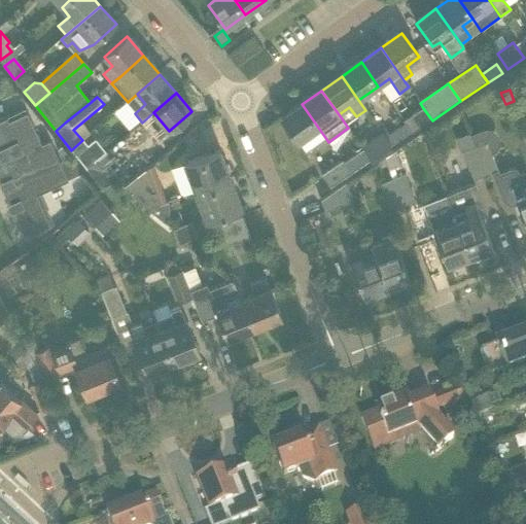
[(302,104),(281,118),(306,153),(326,139),(302,104)]
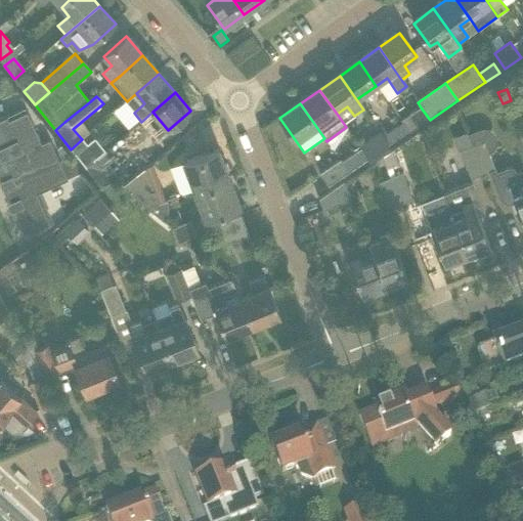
[(421,107),(408,116),(417,128),(430,120),(421,107)]
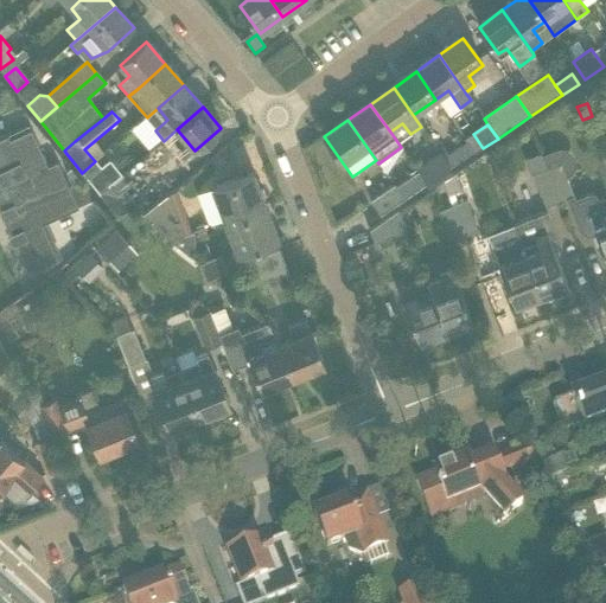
[(0,152),(19,192),(0,200),(0,207),(1,210),(0,210),(0,212),(4,219),(5,219),(70,188),(58,162),(49,167),(31,130),(10,141),(7,136),(0,139),(0,152)]
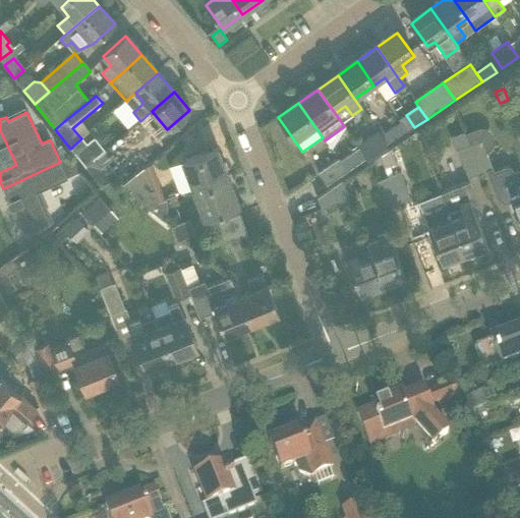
[(390,129),(381,136),(387,146),(397,139),(390,129)]
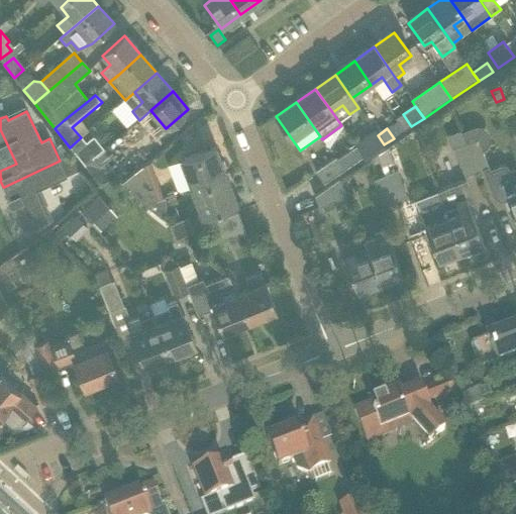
[(0,171),(16,164),(0,129),(0,171)]
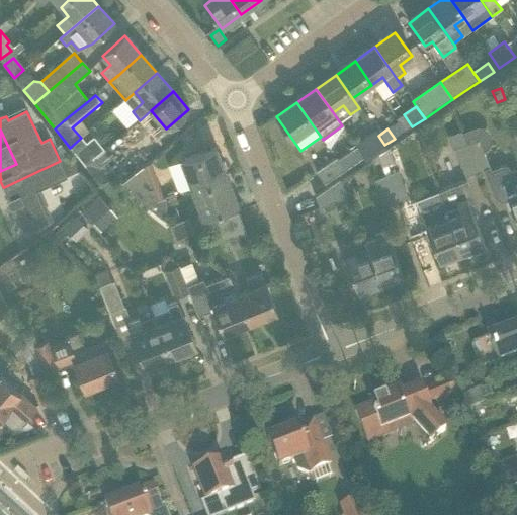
[(374,131),(355,144),(356,147),(357,148),(365,159),(370,155),(384,145),(378,136),(374,131)]
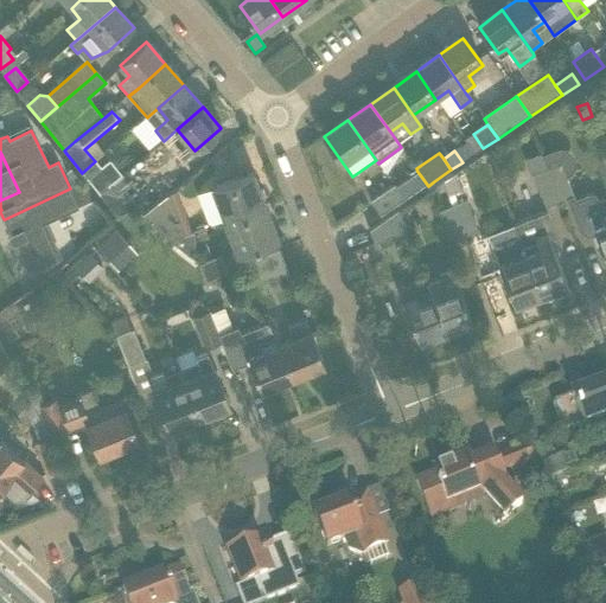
[(109,162),(88,180),(100,196),(109,187),(121,178),(121,177),(109,162)]
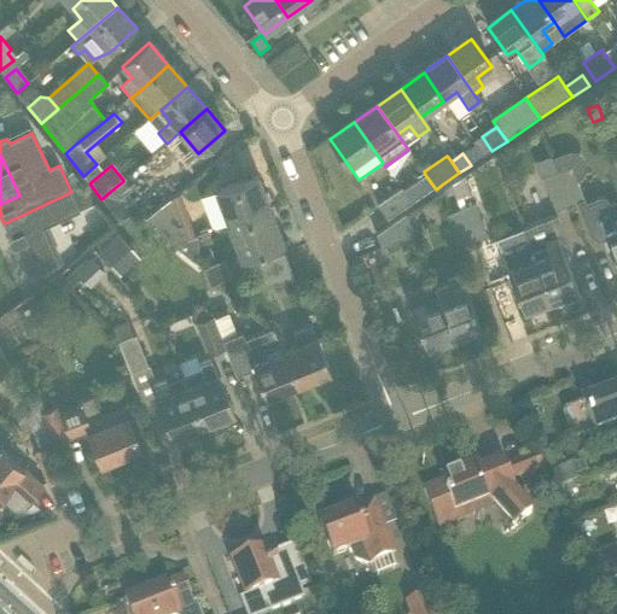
[(616,204),(609,208),(607,205),(605,203),(601,200),(598,202),(585,206),(570,169),(556,174),(569,208),(578,204),(591,237),(593,239),(597,240),(600,240),(606,238),(616,264),(616,204)]
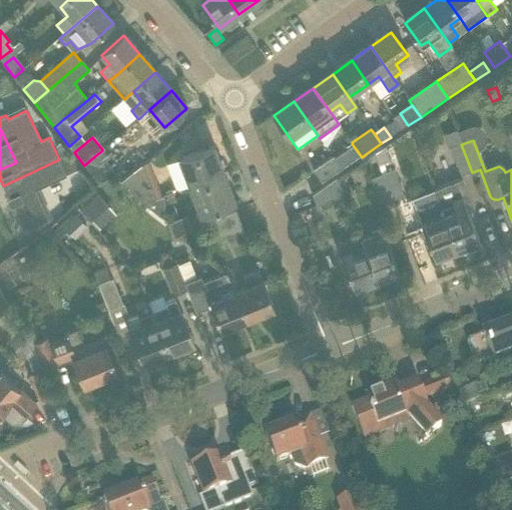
[(60,143),(55,146),(60,158),(69,155),(60,143)]
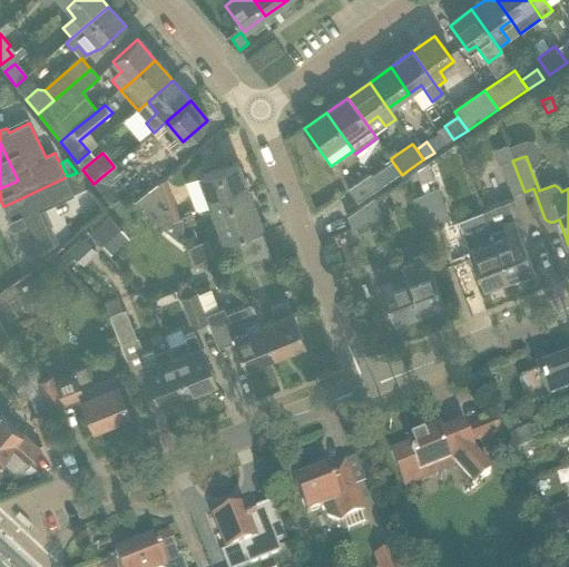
[(525,192),(512,160),(500,166),(512,196),(525,192)]
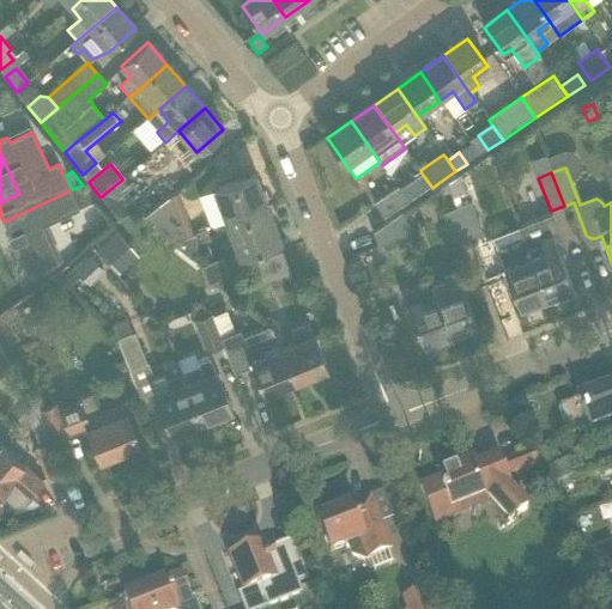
[(423,175),(399,190),(400,192),(401,194),(408,203),(425,193),(432,188),(423,175)]
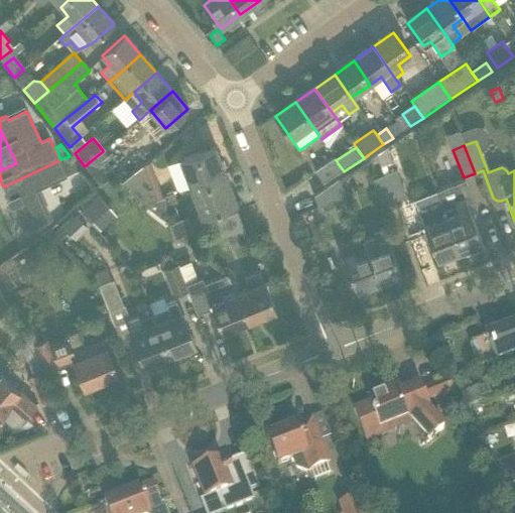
[(191,188),(226,175),(224,172),(226,168),(224,163),(221,162),(215,148),(181,161),(191,188)]
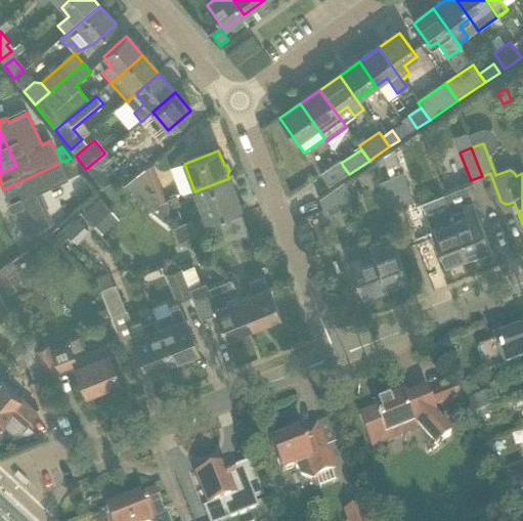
[(104,154),(94,162),(101,171),(107,165),(112,162),(104,154)]
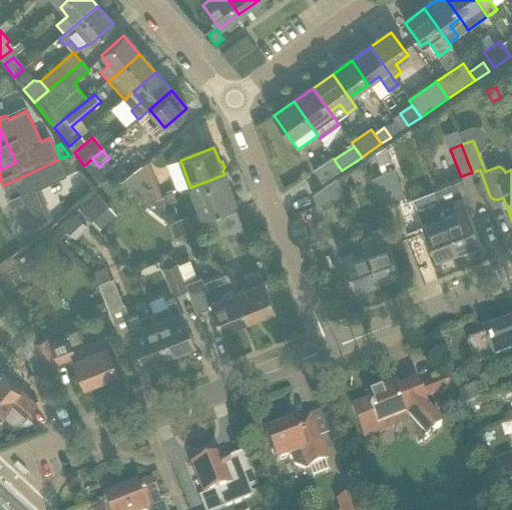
[(60,158),(59,159),(66,176),(81,170),(69,155),(60,158)]
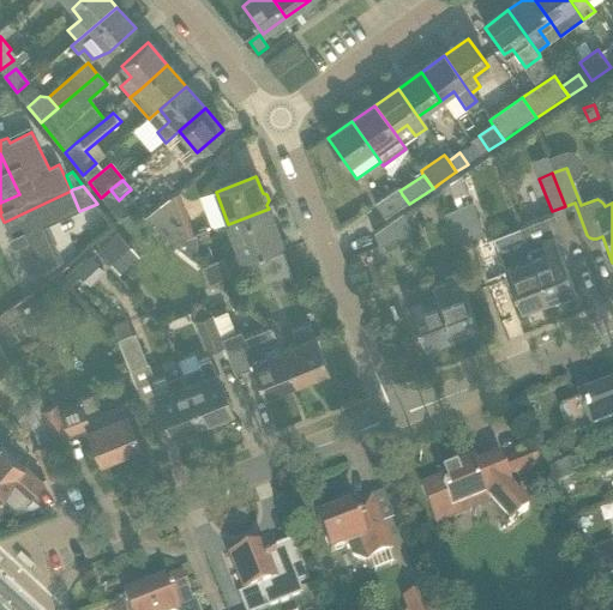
[(110,189),(101,198),(119,218),(139,209),(126,193),(119,200),(110,189)]
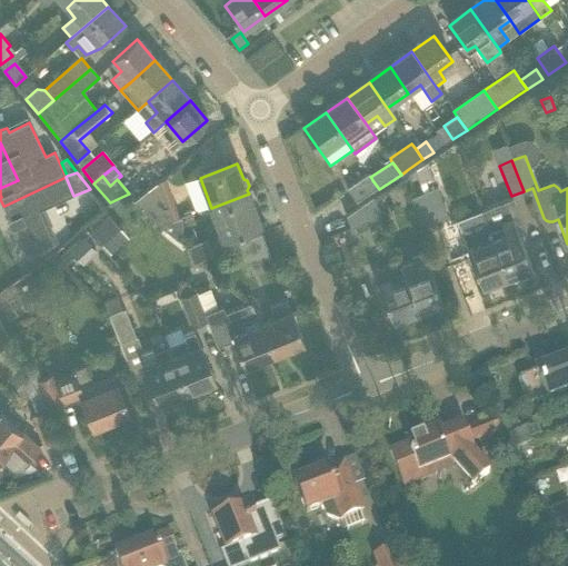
[(370,176),(366,178),(348,190),(357,204),(379,189),(372,180),(371,178),(370,177),(370,176)]
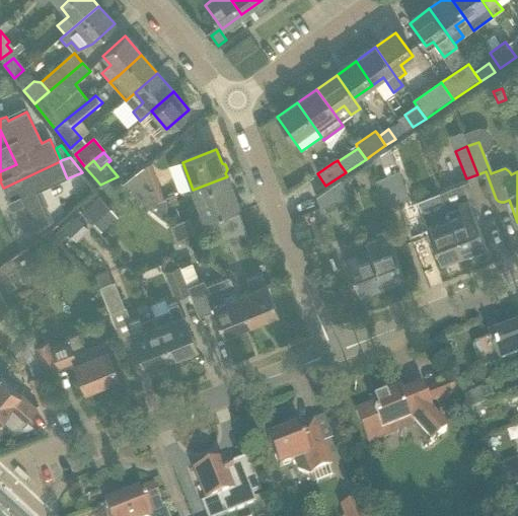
[(60,161),(4,188),(11,201),(7,203),(8,204),(11,210),(12,209),(25,235),(50,224),(35,194),(67,178),(60,161)]
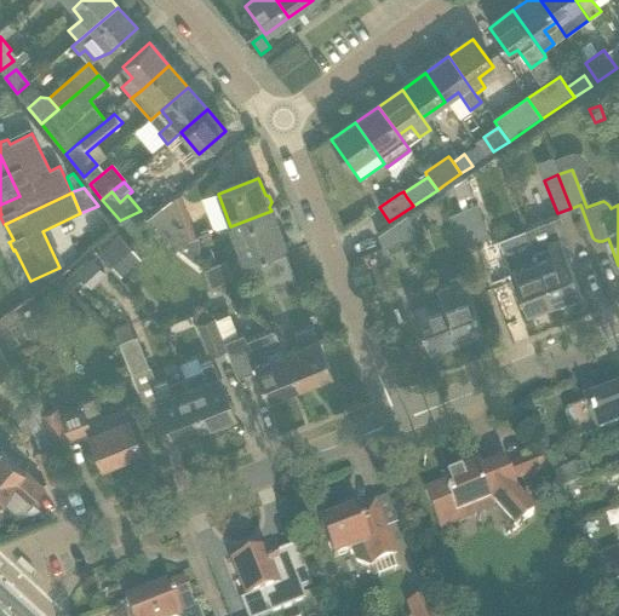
[(175,200),(145,222),(175,247),(189,242),(175,200)]
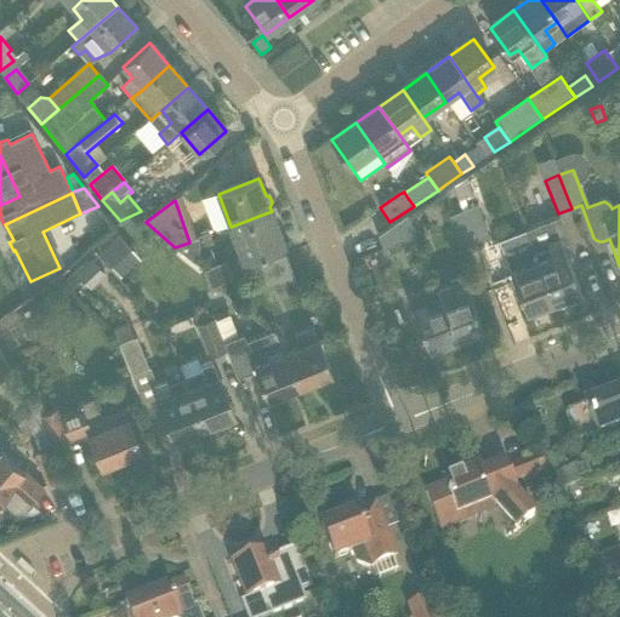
[(476,206),(461,211),(475,245),(489,240),(476,206)]
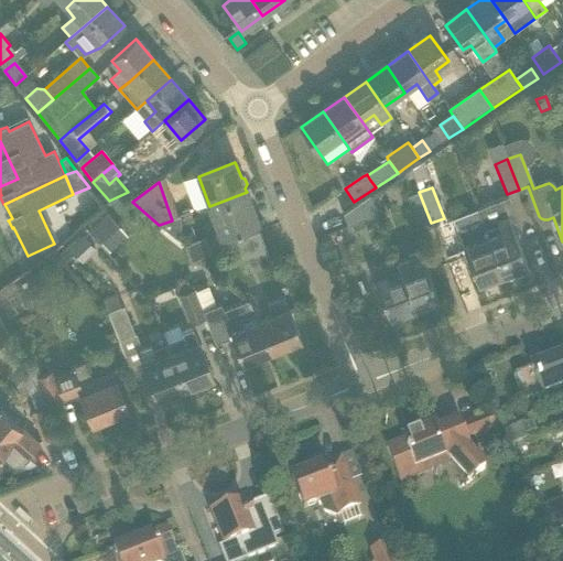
[(247,192),(209,206),(214,217),(218,215),(225,235),(258,222),(247,192)]
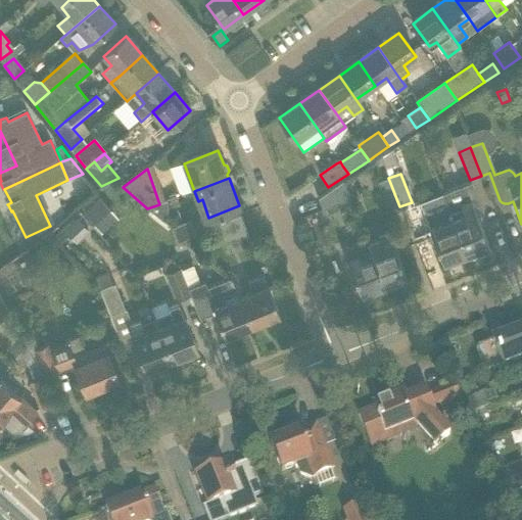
[(399,206),(388,178),(376,183),(387,211),(399,206)]
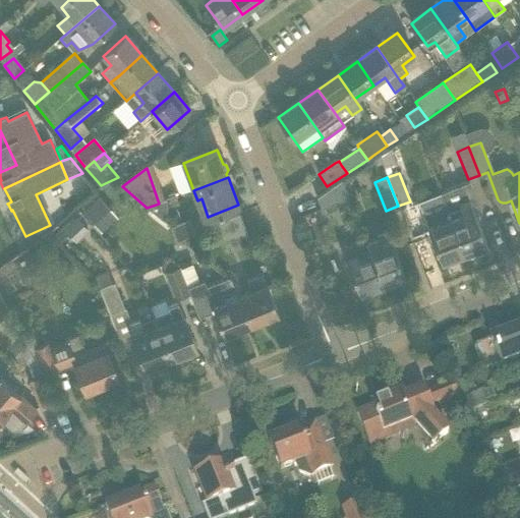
[(343,183),(318,199),(322,210),(349,199),(343,183)]
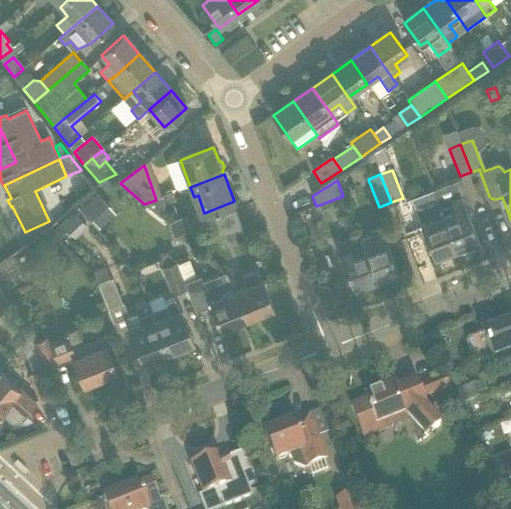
[(433,191),(440,209),(456,251),(479,242),(467,212),(474,210),(462,180),(433,191)]
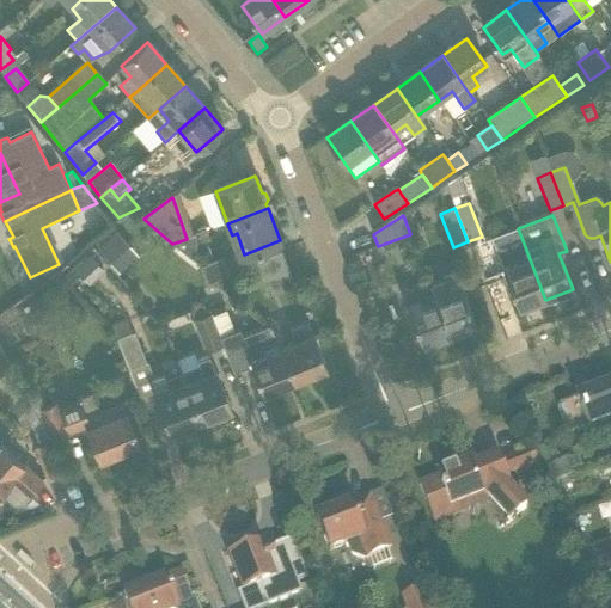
[(120,239),(103,253),(117,270),(118,271),(136,256),(121,238),(120,239)]
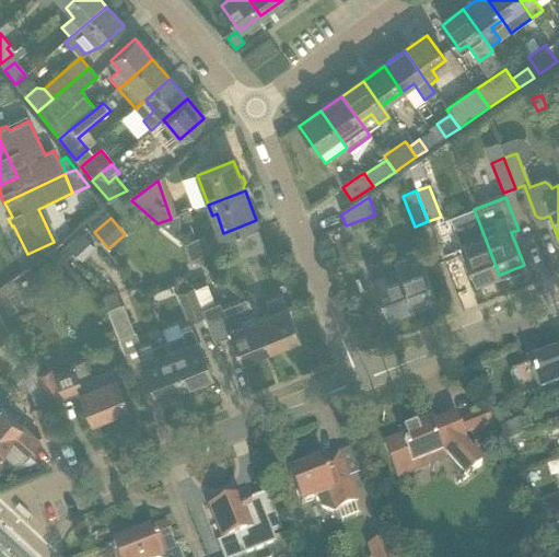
[(499,275),(481,229),(468,234),(466,231),(456,235),(475,283),(499,275)]
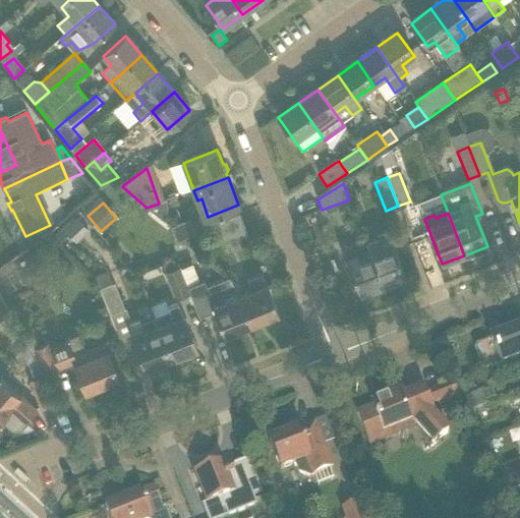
[(240,216),(221,224),(217,225),(228,253),(251,244),(240,216)]
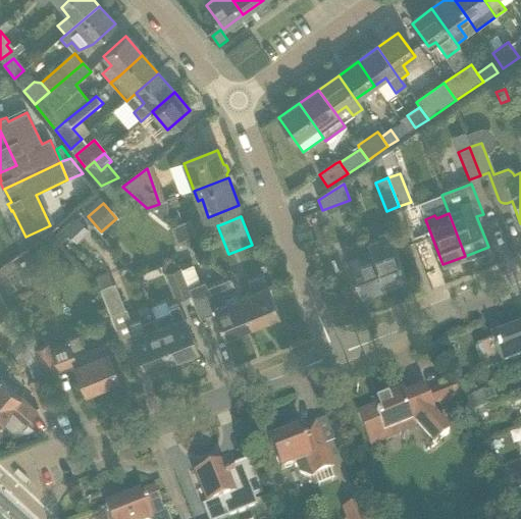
[(74,219),(54,237),(59,243),(68,235),(76,244),(90,232),(77,219),(75,220),(74,219)]
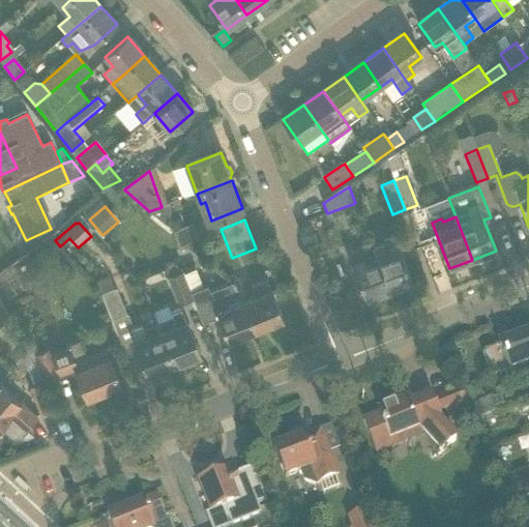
[(193,224),(173,232),(174,233),(179,247),(199,240),(193,224)]
